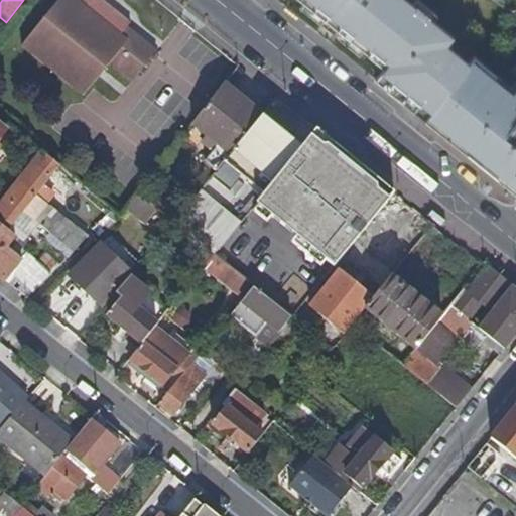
[(59,0),(24,46),(86,95),(112,61),(135,80),(158,49),(128,26),(132,22),(104,0),(59,0)]
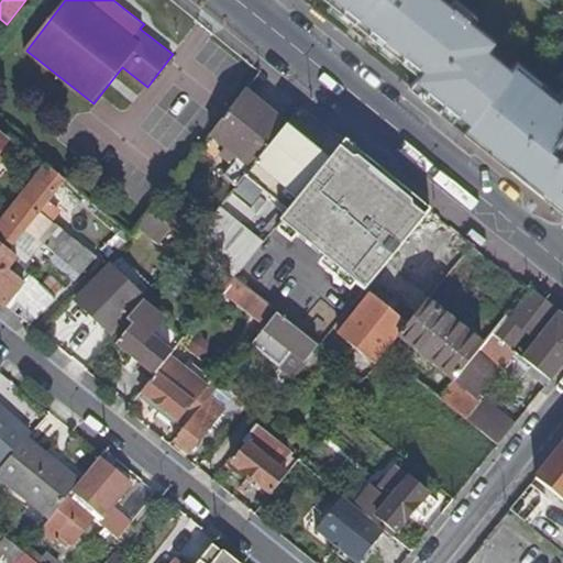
[(409,86),(463,130),(511,67),(487,48),(494,40),(445,0),(328,0),(419,73),(409,86)]
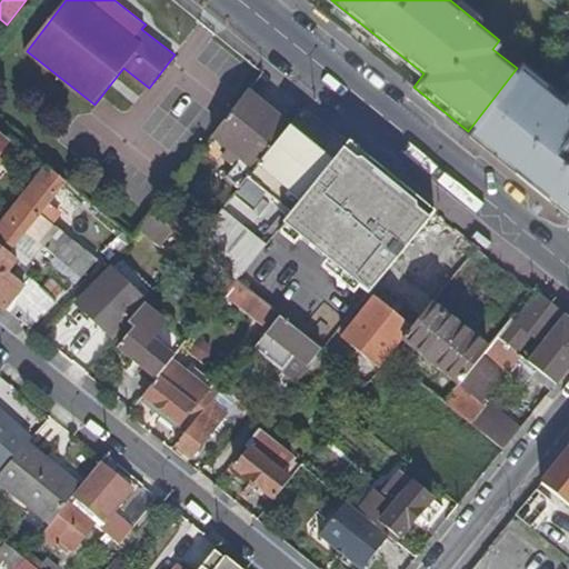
[(568,212),(568,88),(560,99),(519,66),(517,68),(468,131),(568,213),(568,212)]
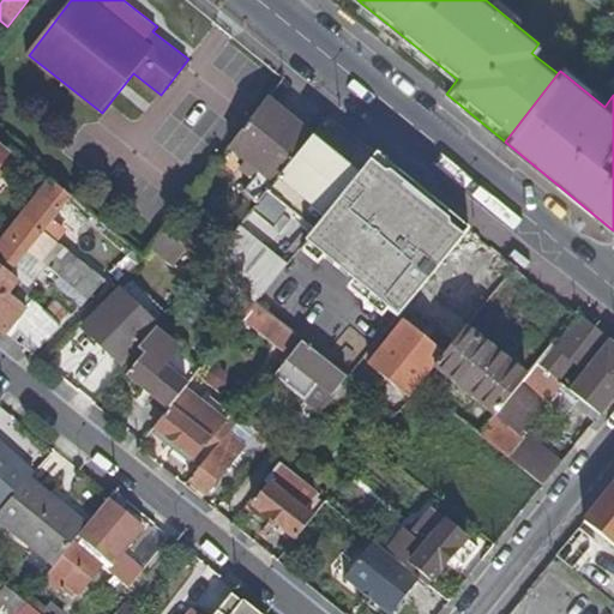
[(313,136),(266,98),(229,146),(248,161),(259,170),(275,182),(313,136)]
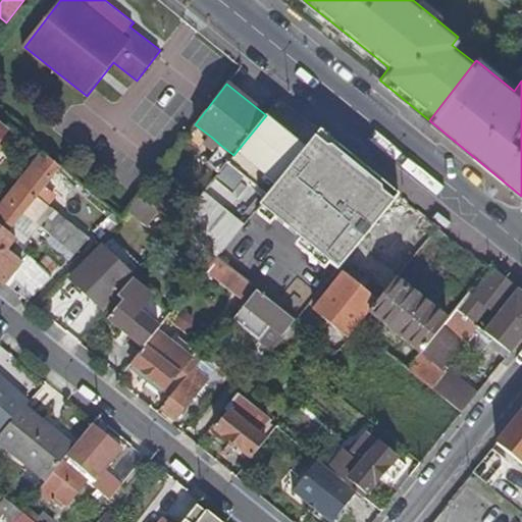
[(226,164),(266,197),(291,165),(306,148),(266,115),(233,155),(226,164)]
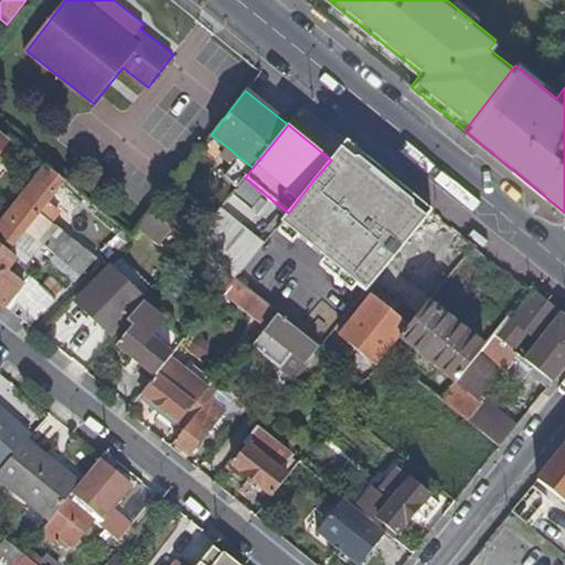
[(366,290),(425,217),(415,209),(413,193),(359,148),(347,139),(331,160),(315,179),(288,213),(281,222),(366,290)]
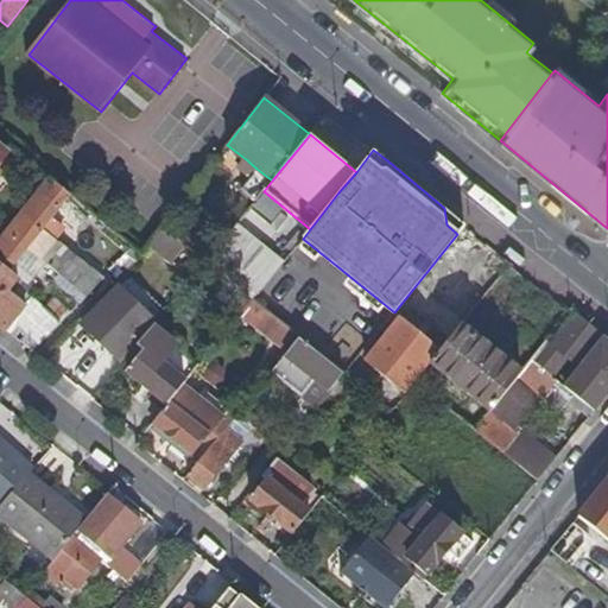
[(43,229),(67,200),(45,182),(21,211),(43,229)]
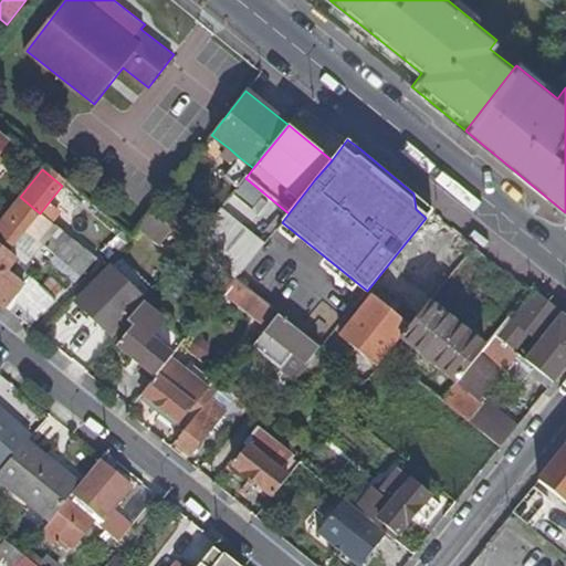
[(241,182),(224,203),(257,230),(273,209),(241,182)]
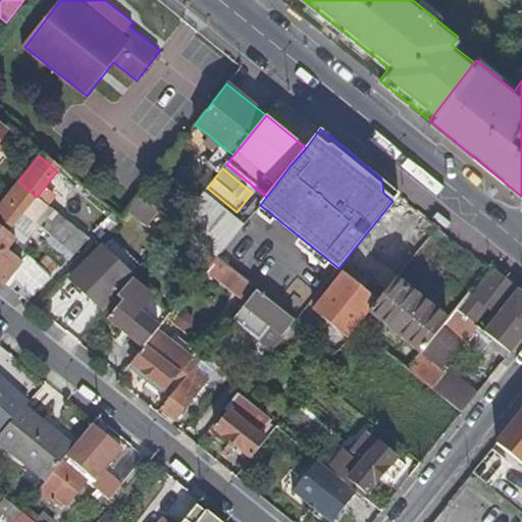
[(21,215),(37,197),(18,181),(3,200),(21,215)]
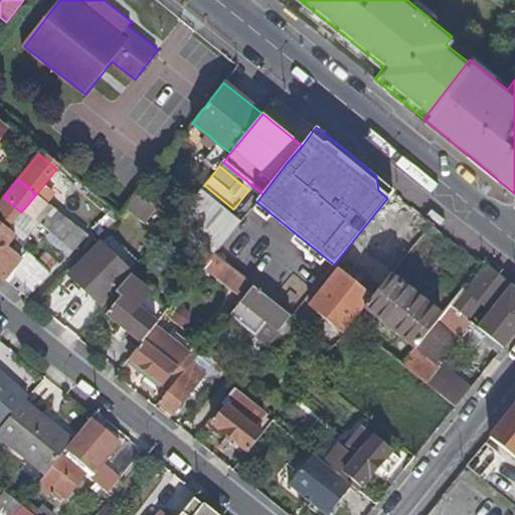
[(182,212),(146,182),(139,191),(175,221),(182,212)]
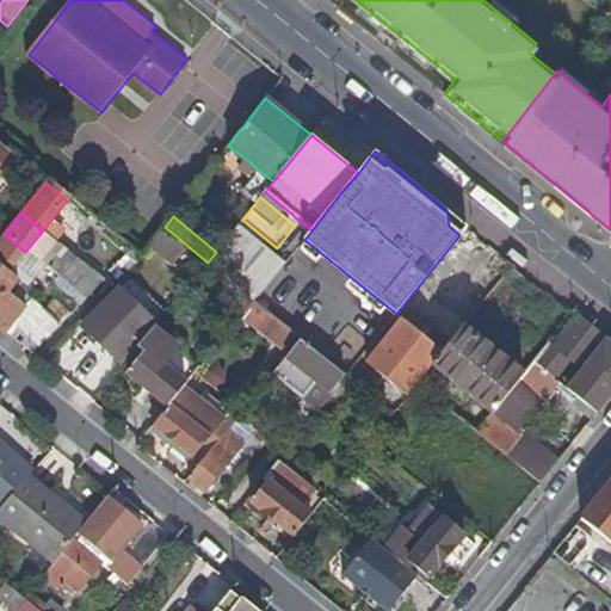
[(127,252),(91,221),(75,240),(111,270),(127,252)]
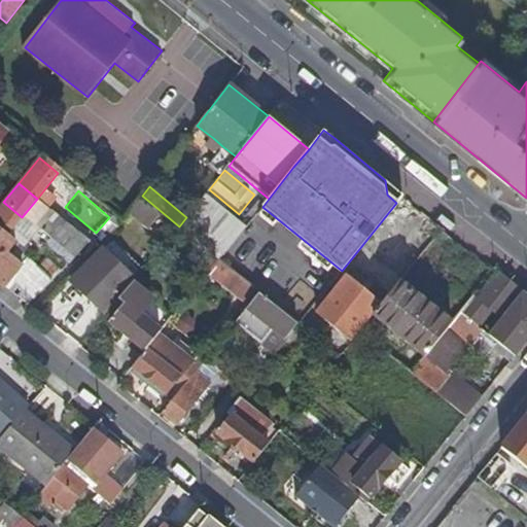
[(246,226),(206,194),(186,217),(179,226),(219,259),(232,245),(246,226)]
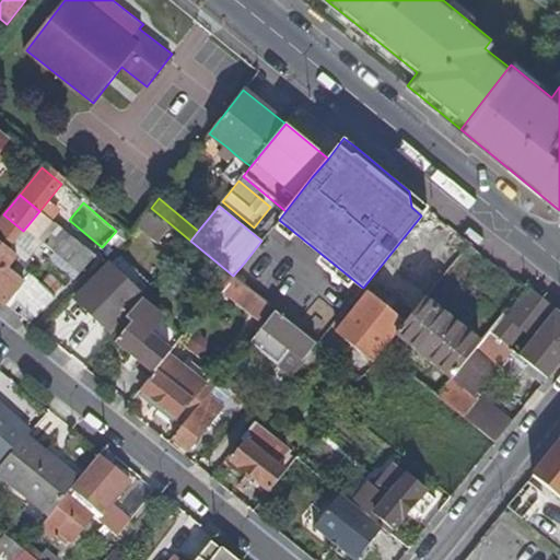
[(143,219),(183,249),(190,241),(151,208),(143,219)]
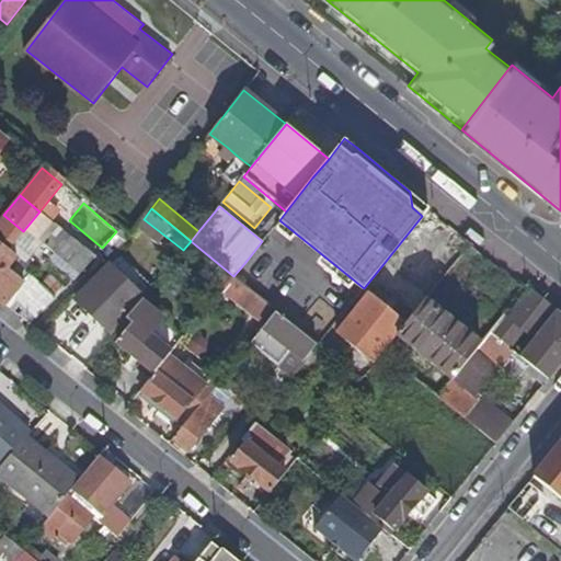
[(0,242),(9,249),(15,255),(23,247),(15,240),(23,231),(3,215),(0,218),(0,242)]
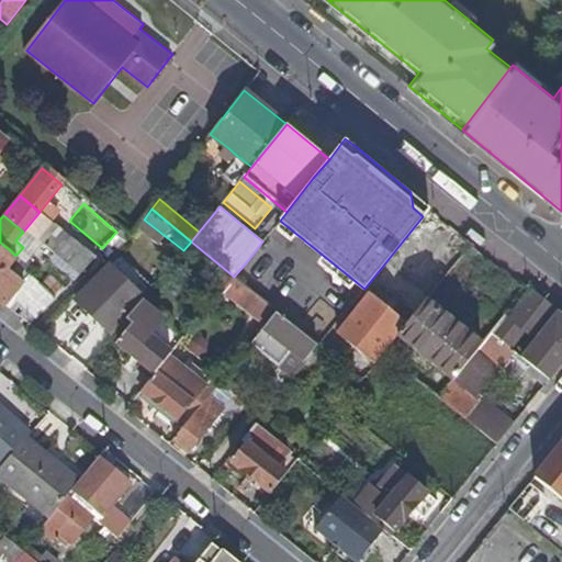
[(40,238),(81,272),(96,257),(53,222),(40,238)]
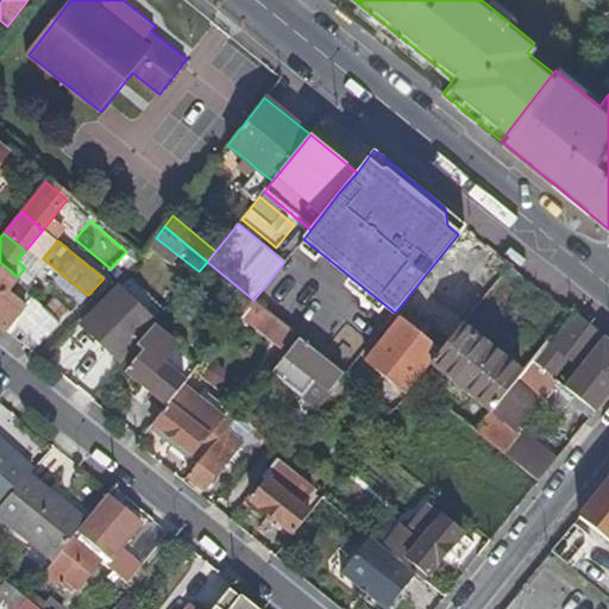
[(10,290),(14,283),(19,278),(17,277),(10,270),(0,263),(0,325),(32,351),(61,321),(30,296),(25,303),(10,290)]
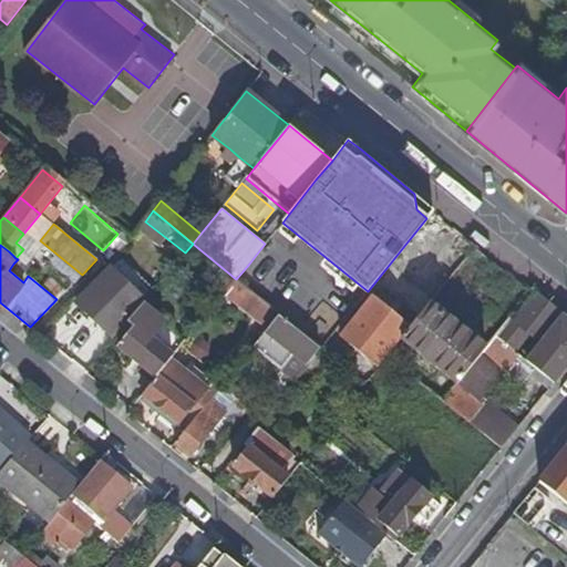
[(111,267),(78,302),(111,336),(136,308),(144,299),(111,267)]
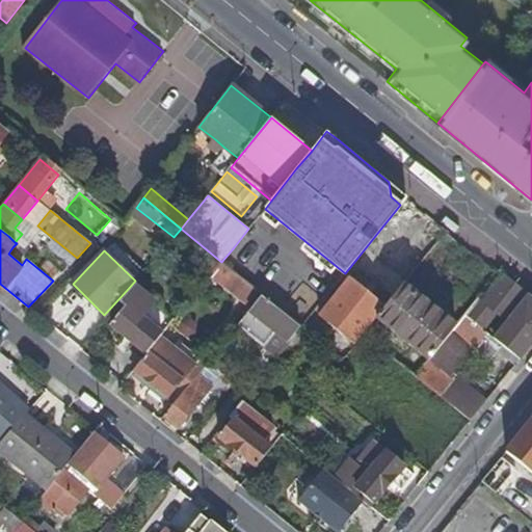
[(482,299),(480,297),(466,314),(482,327),(496,311),(508,320),(529,295),(503,274),(482,299)]
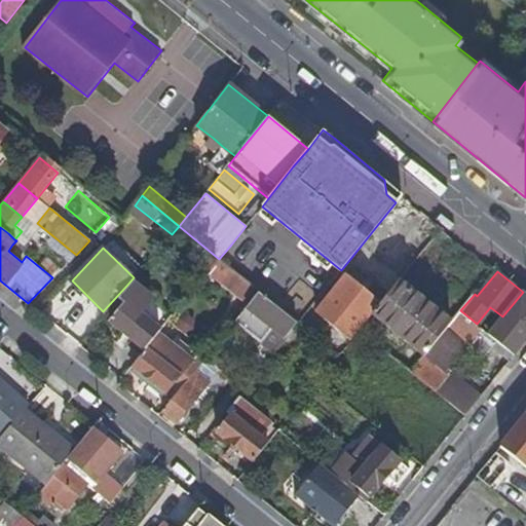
[(317,312),(351,339),(360,329),(373,313),(380,304),(345,276),(317,312)]
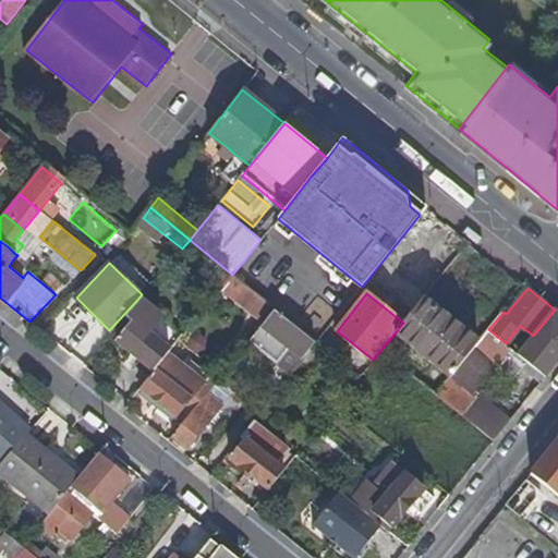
[(396,332),(450,377),(478,341),(424,296),(403,323),(396,332)]
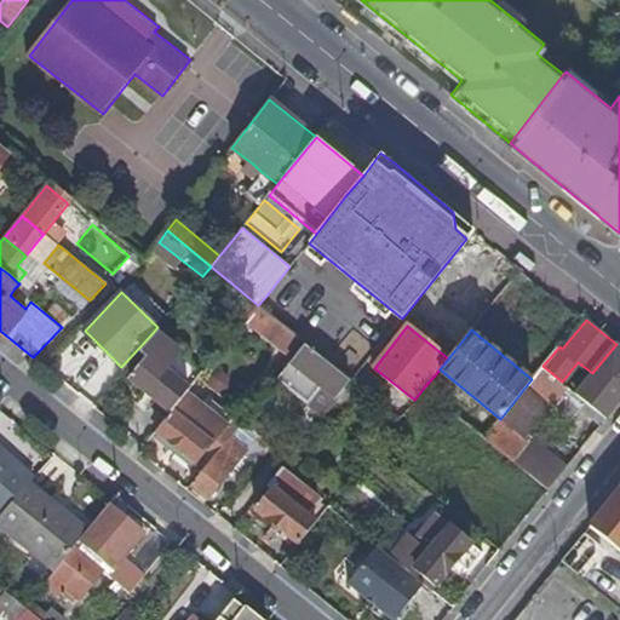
[(179,352),(155,333),(141,350),(147,355),(130,377),(158,399),(173,411),(190,390),(166,369),(179,352)]
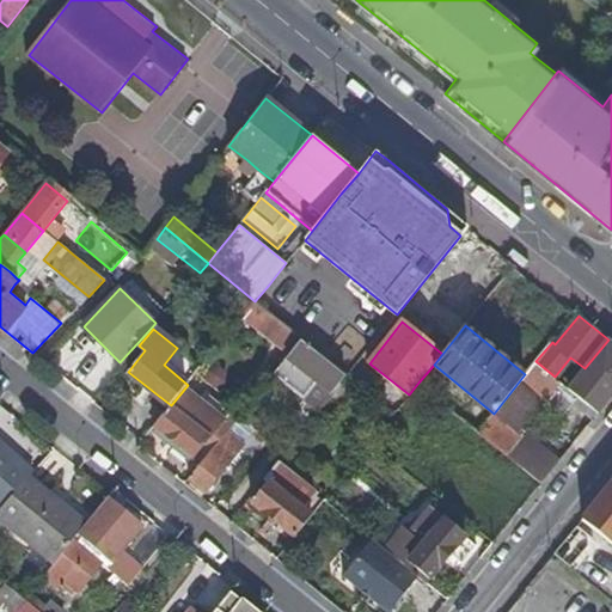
[(288,385),(305,399),(319,381),(332,392),(346,374),(303,340),(289,356),(303,367),(288,385)]
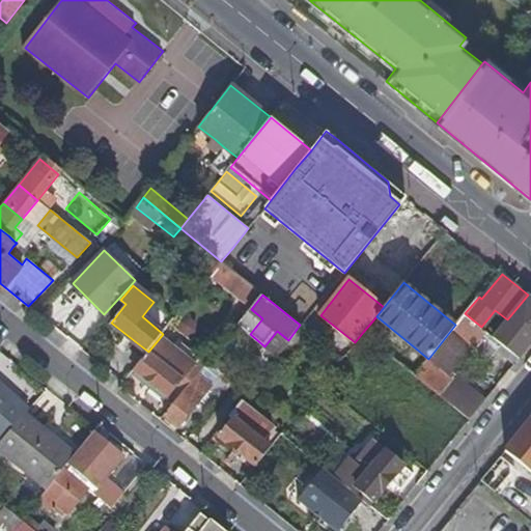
[(453,322),(467,306),(451,295),(439,310),(453,322)]
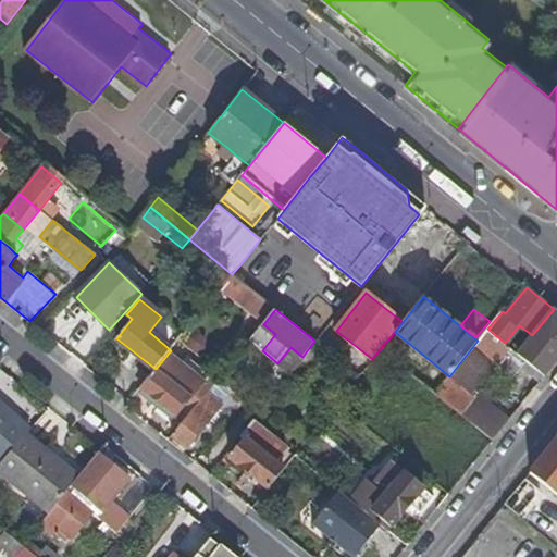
[(532,335),(518,353),(525,359),(546,375),(556,361),(556,311),(554,309),(532,335)]
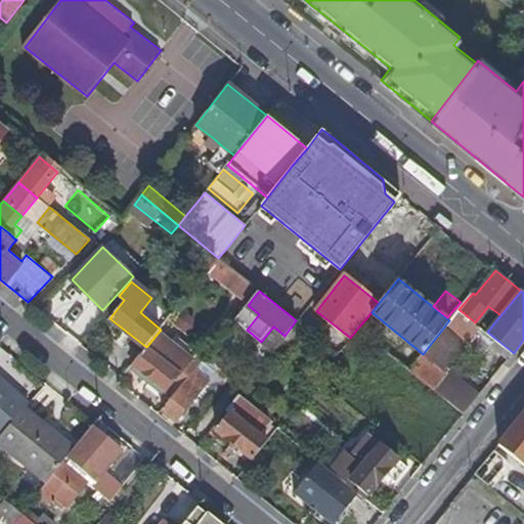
[(488,306),(475,322),(487,332),(500,315),(488,306)]
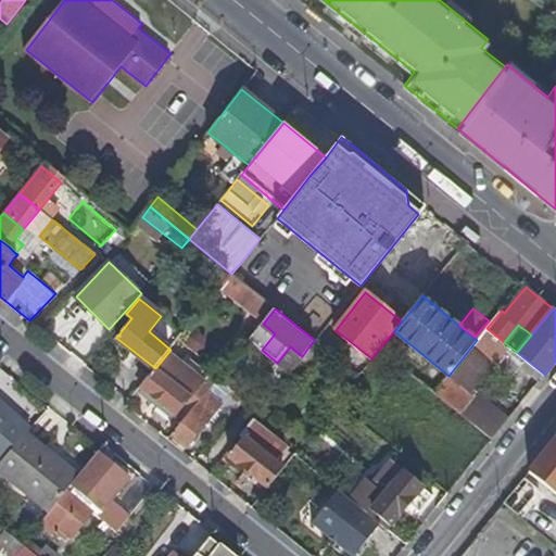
[(510,377),(525,358),(517,352),(504,342),(487,328),(477,340),(449,376),(434,392),(493,440),(512,417),(480,392),(476,397),(472,394),(496,365),(510,377)]
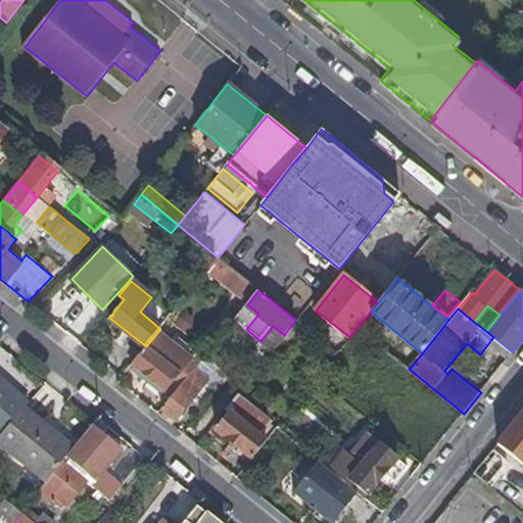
[(313,346),(319,338),(297,321),(290,329),(313,346)]
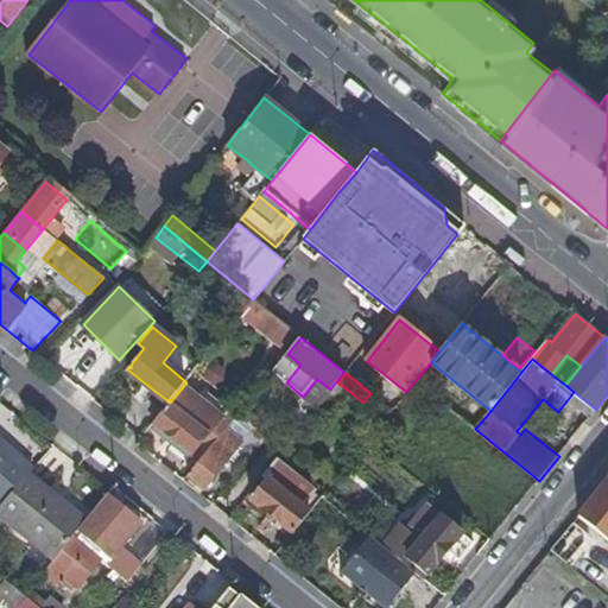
[(317,379),(303,397),(317,407),(331,391),(330,390),(317,379)]
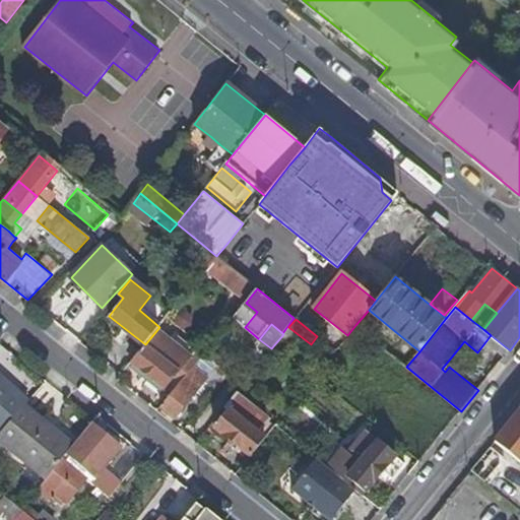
[(378,329),(371,338),(392,354),(399,346),(378,329)]
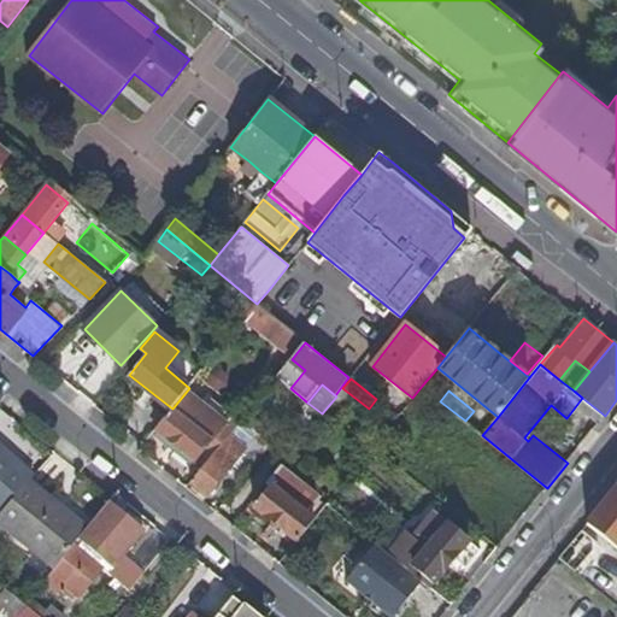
[(151,404),(166,416),(172,409),(157,397),(151,404)]
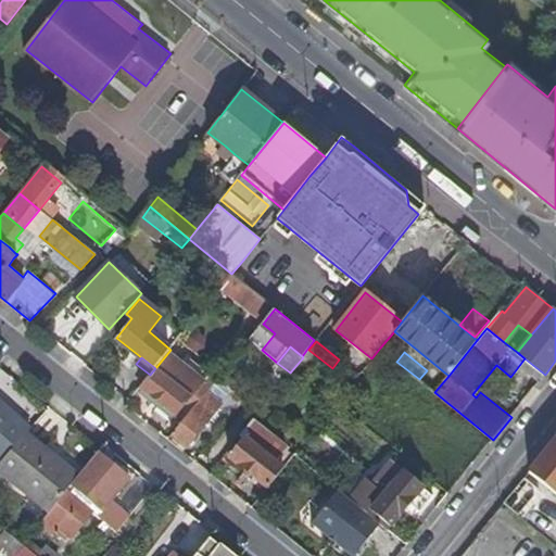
[(340,382),(348,389),(358,376),(350,369),(340,382)]
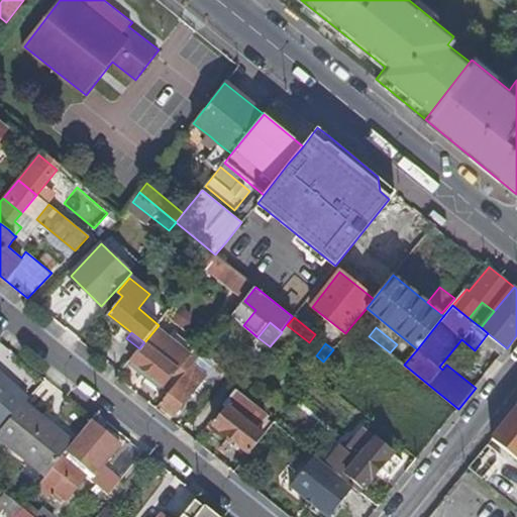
[(204,375),(191,365),(157,408),(171,419),(191,395),(189,393),(204,375)]
